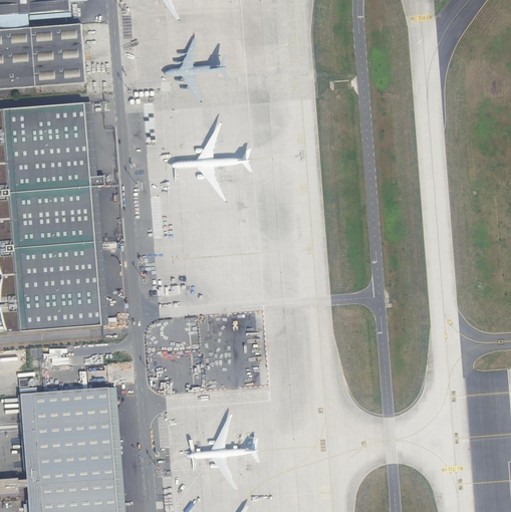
[(0,15),(68,10),(67,2),(85,0),(0,0),(0,15)]
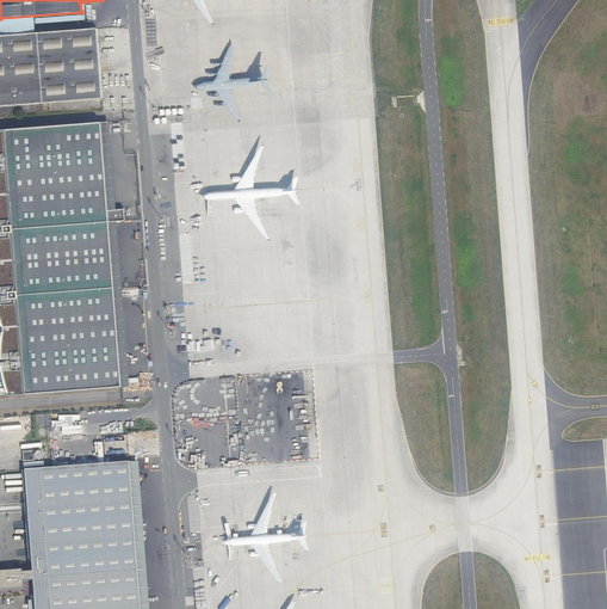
[(81,19),(81,12),(0,18),(0,35),(32,31),(31,23),(81,19)]
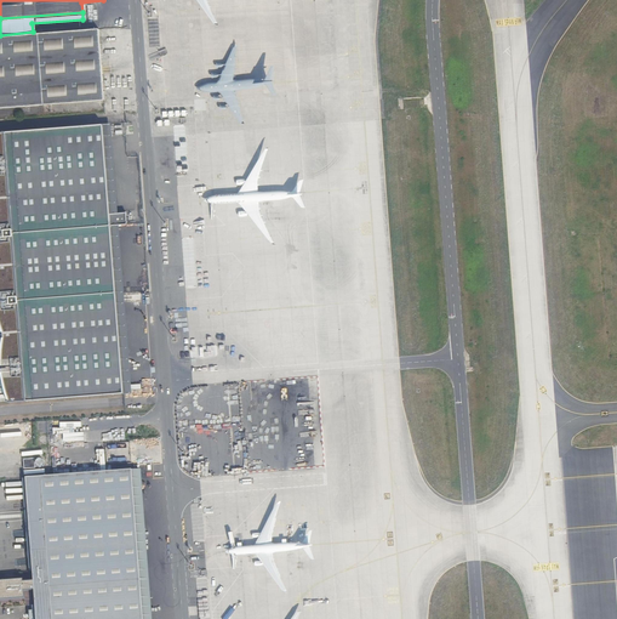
[(96,27),(33,32),(33,33),(0,35),(0,106),(101,97),(96,27)]
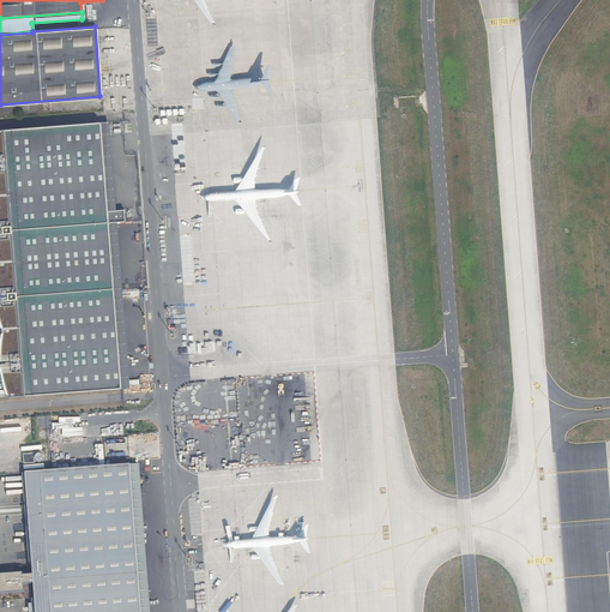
[(7,396),(128,387),(115,221),(122,220),(122,209),(115,209),(108,120),(0,129),(0,325),(1,329),(0,339),(0,369),(2,381),(7,396)]
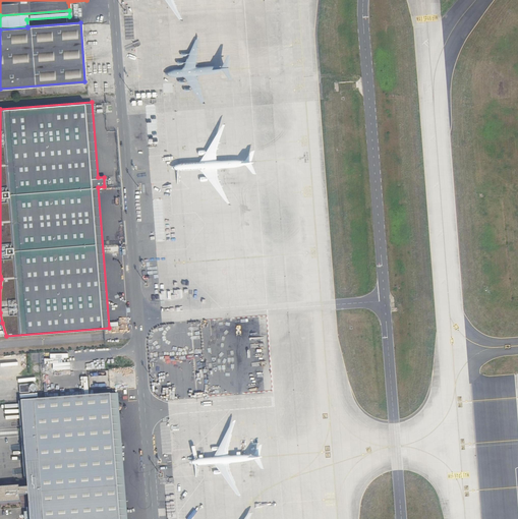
[(119,518),(110,393),(21,399),(27,487),(19,488),(18,484),(0,485),(0,502),(20,501),(19,495),(29,495),(30,518),(119,518)]
